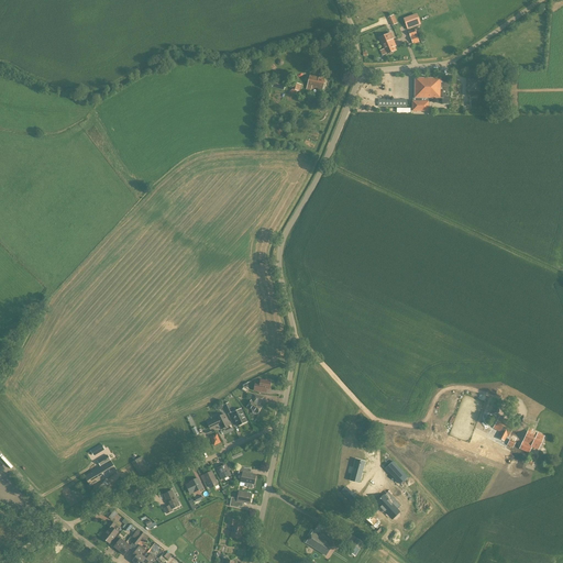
[(404,19),(407,30),(420,24),(417,13),(404,19)]
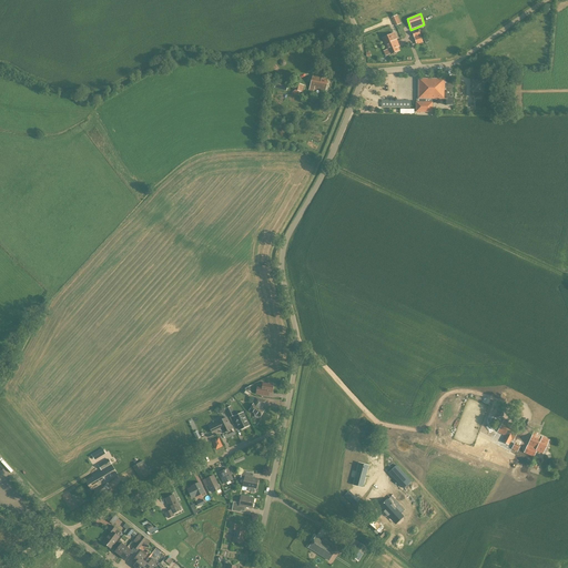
[(422,29),(412,32),(416,46),(423,42),(419,34),(423,33),(422,29)]
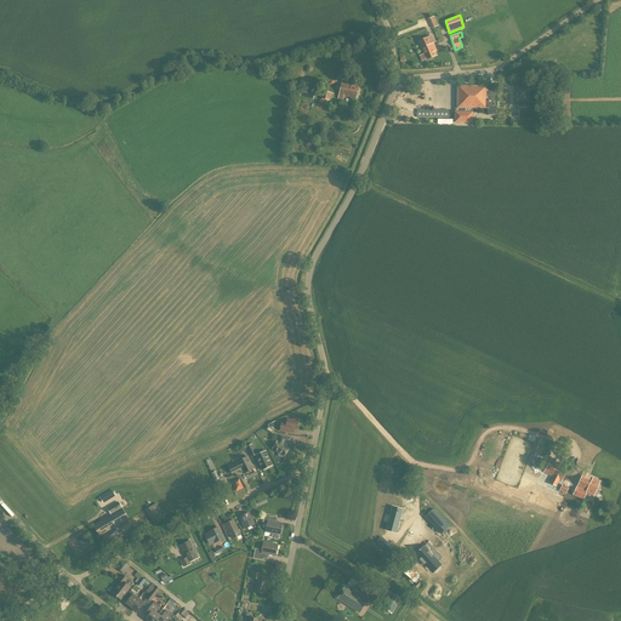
[(417,43),(422,51),(433,46),(432,44),(433,43),(431,36),(417,43)]
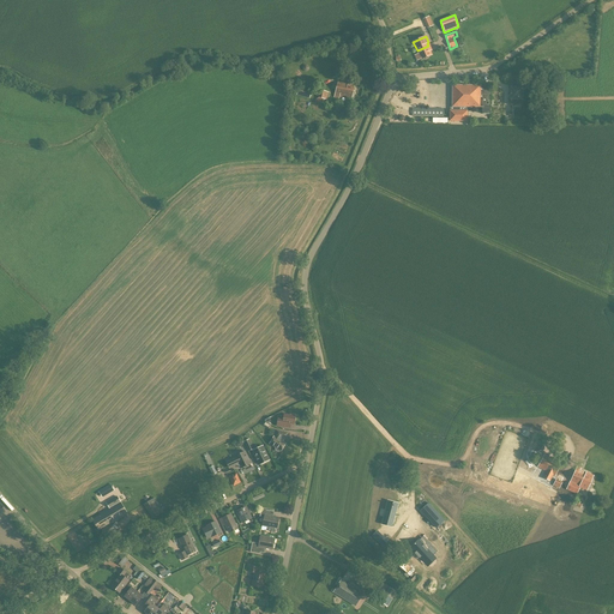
[(428,46),(417,50),(421,60),(432,55),(428,46)]
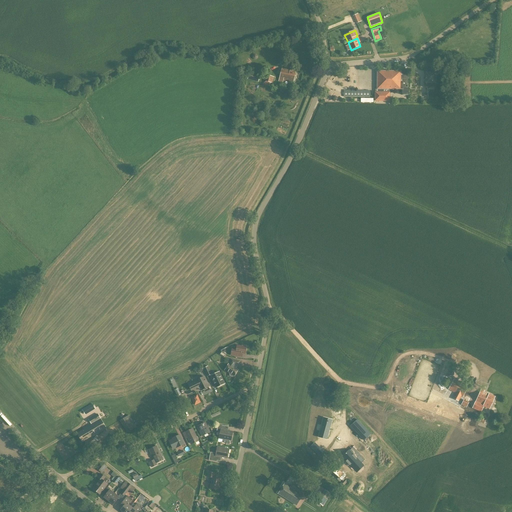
[(282,68),(279,81),(283,82),(283,79),(293,82),(296,70),(290,69),(282,68)]
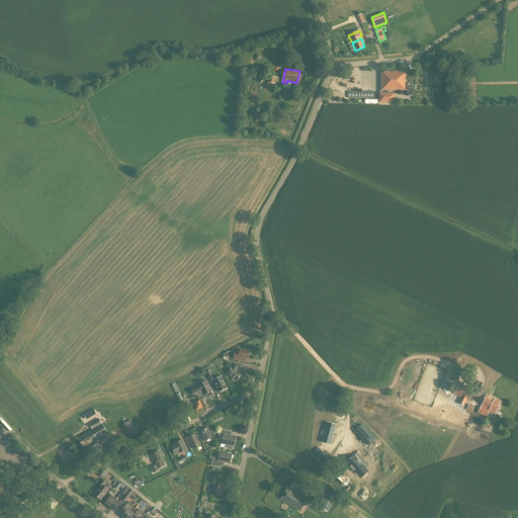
[(382,72),(381,89),(382,89),(382,93),(379,93),(379,102),(394,102),(394,90),(407,90),(407,96),(413,96),(413,90),(412,90),(413,70),(396,70),(396,73),(382,72)]
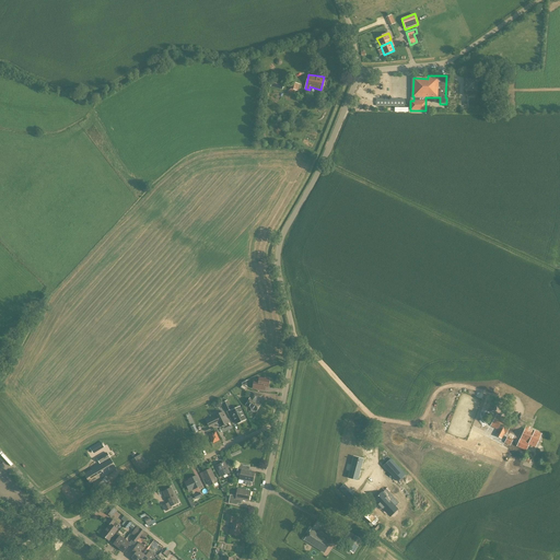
[(466,80),(466,91),(466,95),(476,95),(476,91),(476,80),(466,80)]
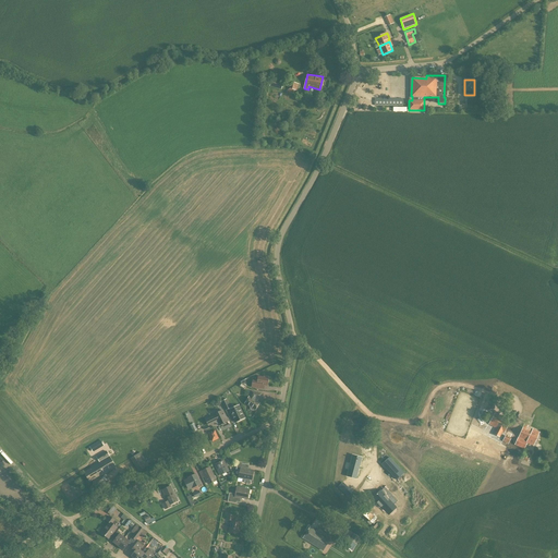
[(294,91),(298,91),(299,84),(289,82),(286,92),(293,94),(294,91)]
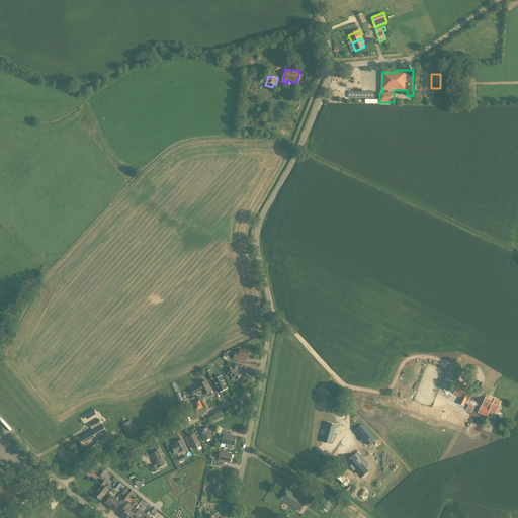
[(239,353),(235,352),(234,359),(241,360),(241,357),(248,358),(249,351),(240,350),(239,353)]
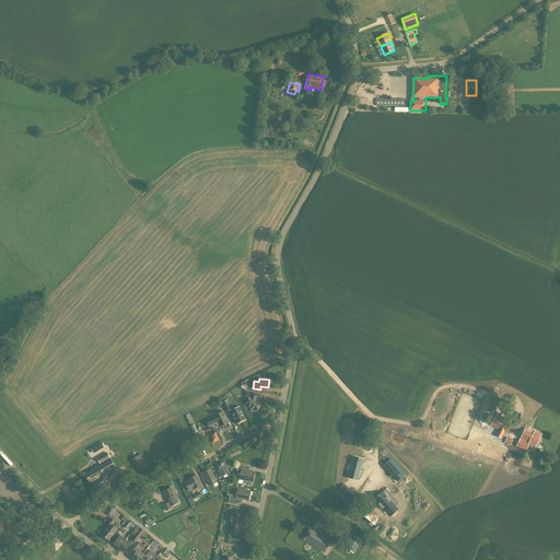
[(252,410),(252,411),(253,412),(254,412),(255,412),(256,411),(260,405),(257,403),(258,400),(259,400),(259,399),(261,399),(263,395),(253,394),(252,397),(253,398),(252,399),(249,398),(246,405),(251,408),(251,409),(252,410)]
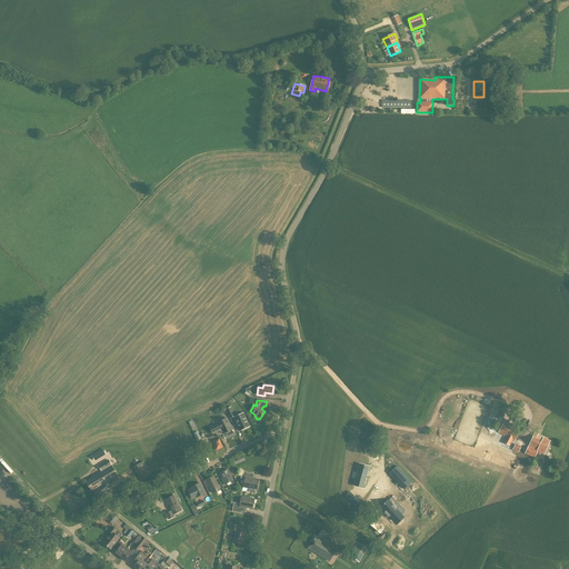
[(226,409),(230,419),(236,416),(231,407),(226,409)]
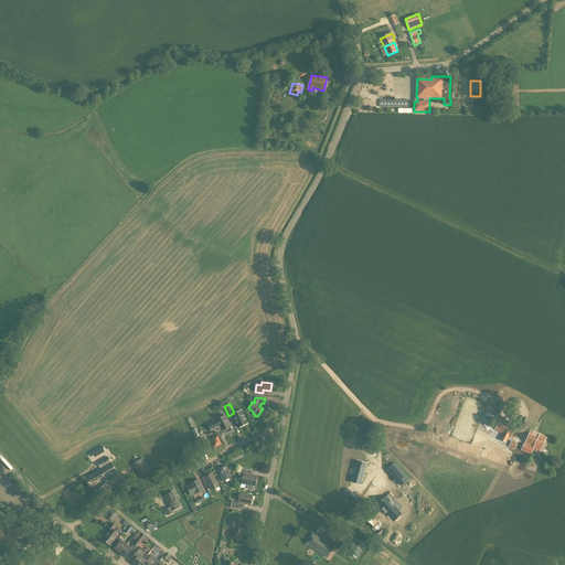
[(232,415),(238,428),(247,424),(242,411),(232,415)]
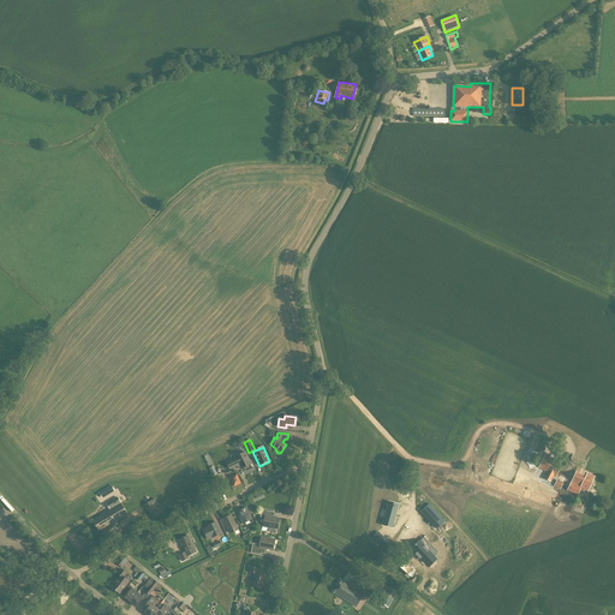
[(240,467),(242,470),(251,465),(245,453),(236,458),(232,460),(226,463),(230,470),(237,466),(239,467),(240,467)]
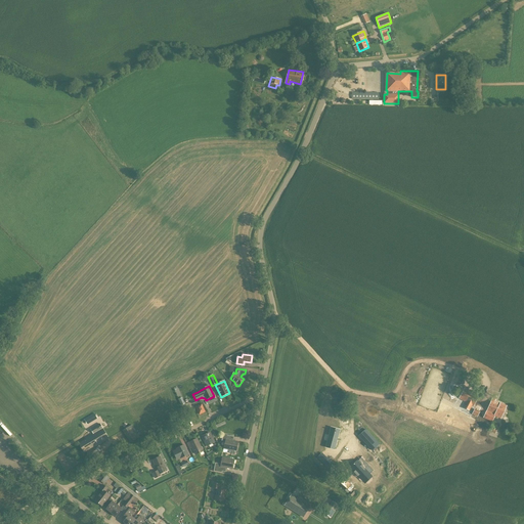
[(459,398),(467,403),(464,407),(470,410),(472,406),(474,406),(479,396),(465,388),(459,398)]
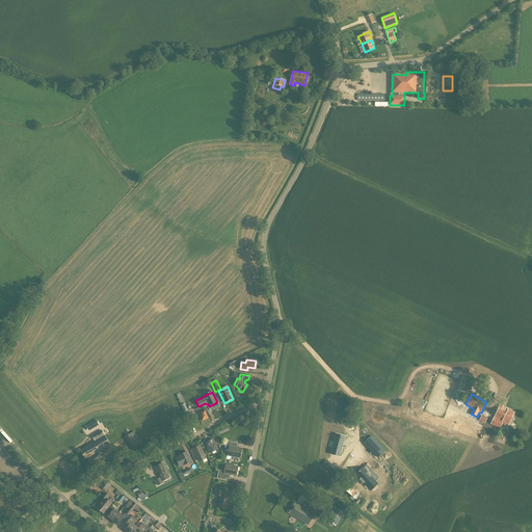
[(507,410),(502,408),(503,406),(500,404),(495,417),(494,417),(490,424),(500,428),(502,422),(508,425),(514,413),(508,409),(507,410)]
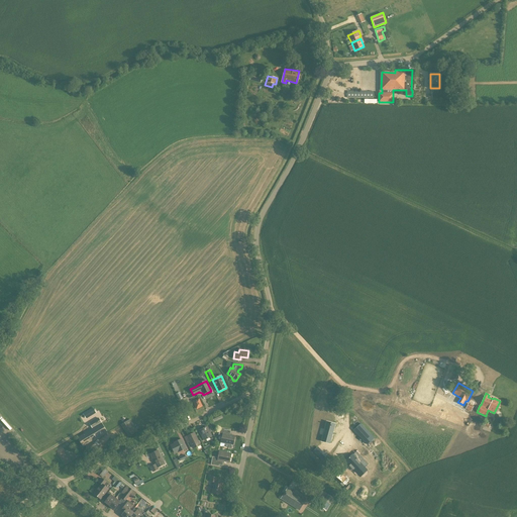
[(193,402),(197,409),(203,406),(199,399),(193,402)]
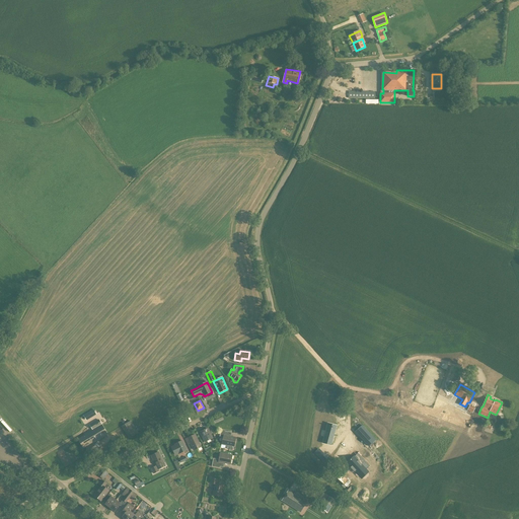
[(470,404),(467,411),(472,414),(475,408),(470,404)]
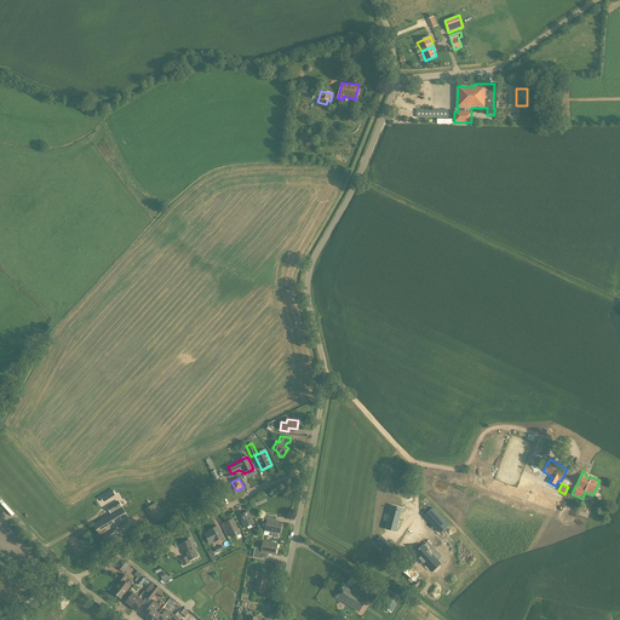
[(102,520),(93,526),(99,535),(103,533),(103,534),(102,535),(107,543),(116,537),(112,529),(115,527),(128,520),(119,501),(108,509),(110,514),(102,518),(102,520)]
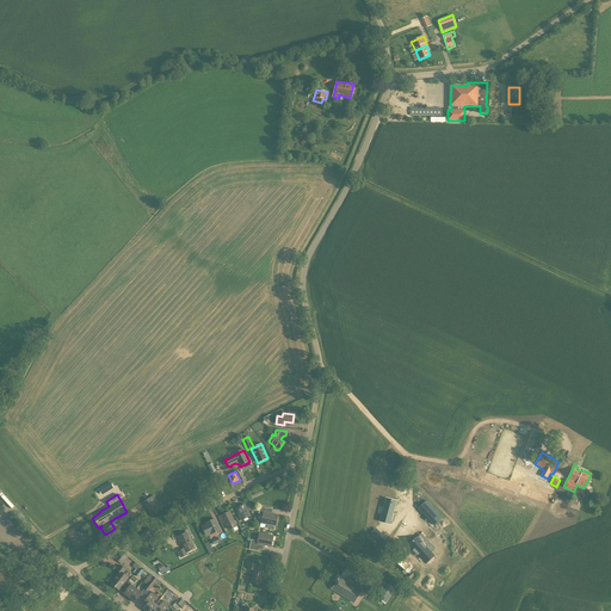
[(156,495),(144,500),(150,512),(161,507),(156,495)]
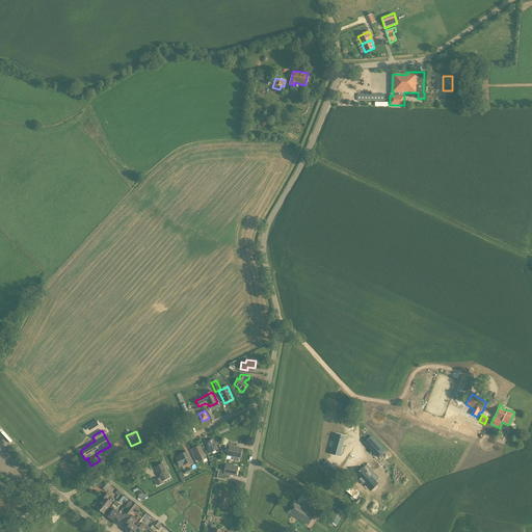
[(371,436),(363,445),(376,459),(384,452),(371,436)]
